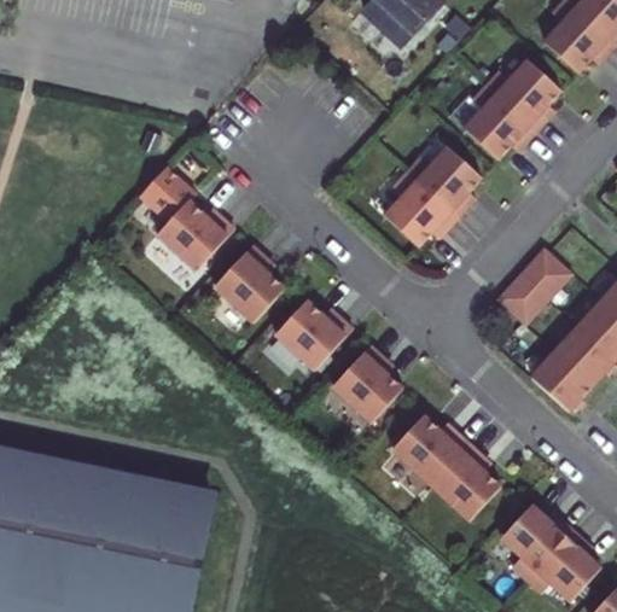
[(405,40),(441,0),(364,0),(362,1),(405,40)]
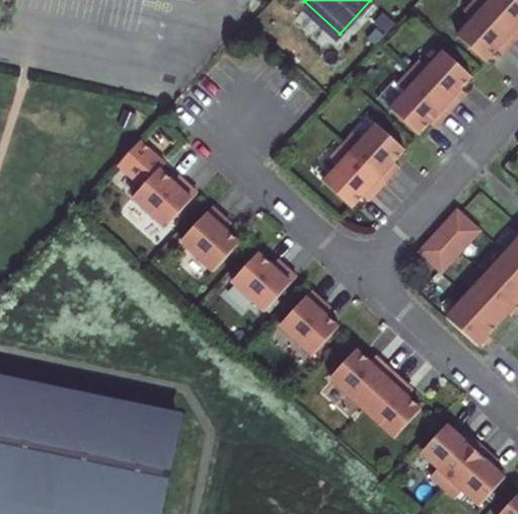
[(517,30),(484,0),(470,0),(465,6),(473,13),(458,30),(487,56),(498,44),(503,38),(508,43),(517,32),(517,30)]
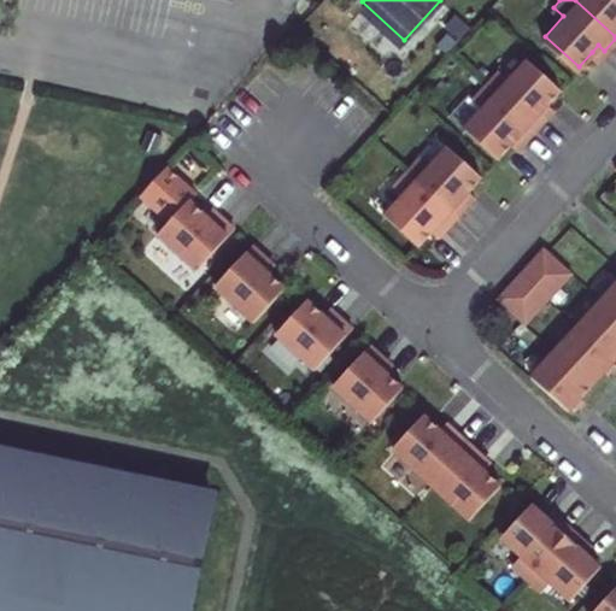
[(575,0),(615,36),(615,0),(575,0)]
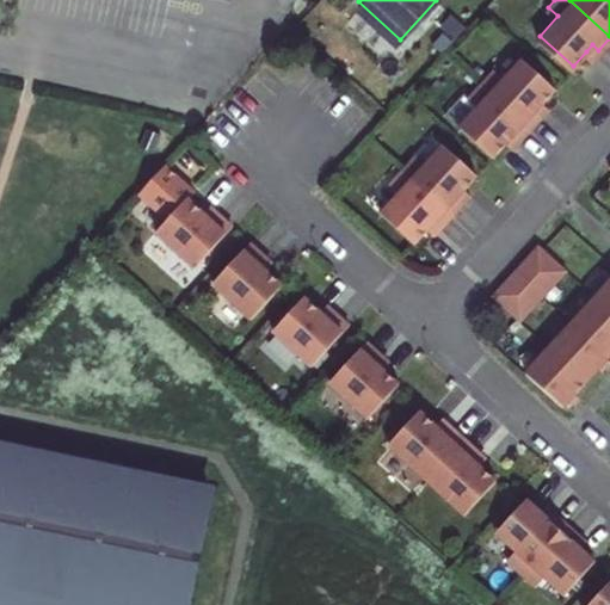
[(598,50),(592,44),(586,51),(592,57),(596,54),(598,50)]
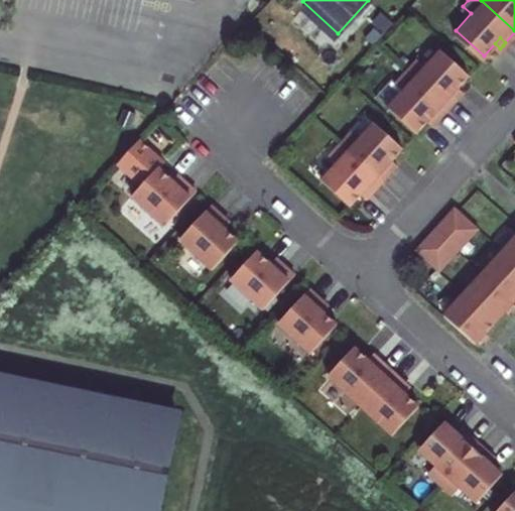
[(418,54),(407,68),(448,105),(459,94),(453,90),(459,84),(470,72),(441,45),(426,62),(418,54)]
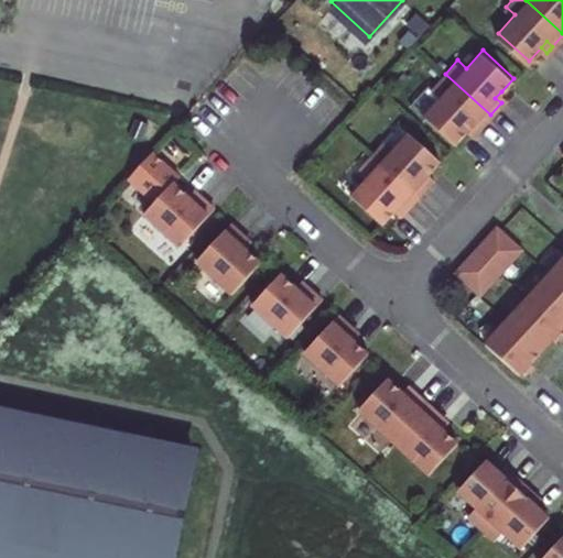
[(490,115),(445,74),(432,87),(441,95),(424,113),(455,142),(467,128),(473,122),(479,127),(490,115)]
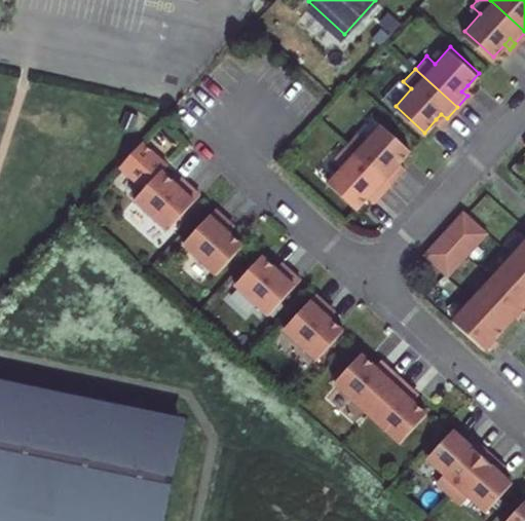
[(467,85),(461,91),(467,96),(470,94),(473,90),(467,85)]
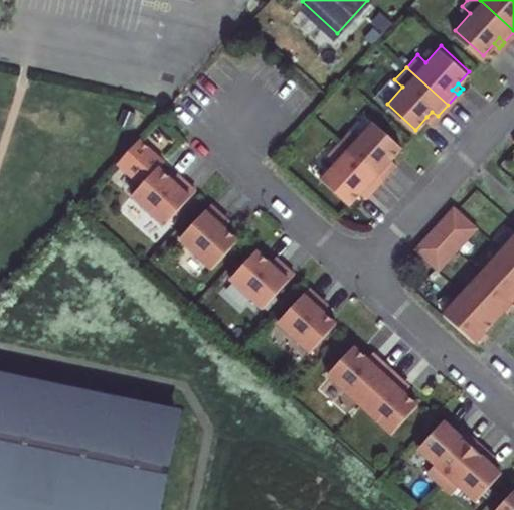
[(432,112),(426,117),(432,122),(435,119),(438,116),(432,112)]
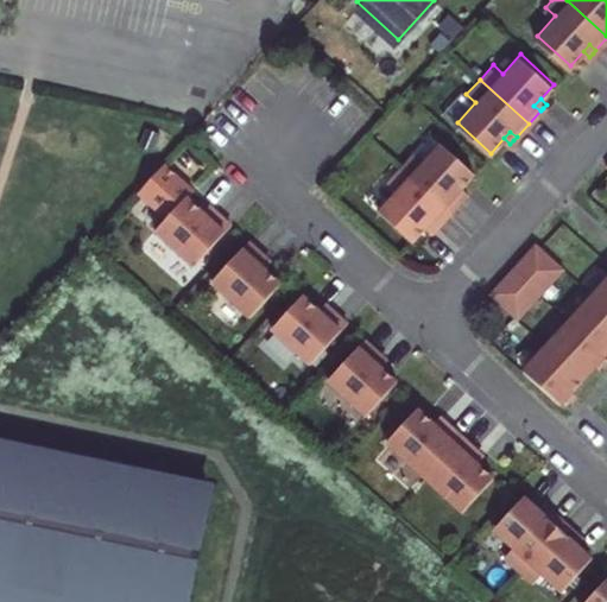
[(413,152),(400,166),(449,211),(461,198),(455,192),(461,185),(474,171),(441,140),(423,160),(413,152)]
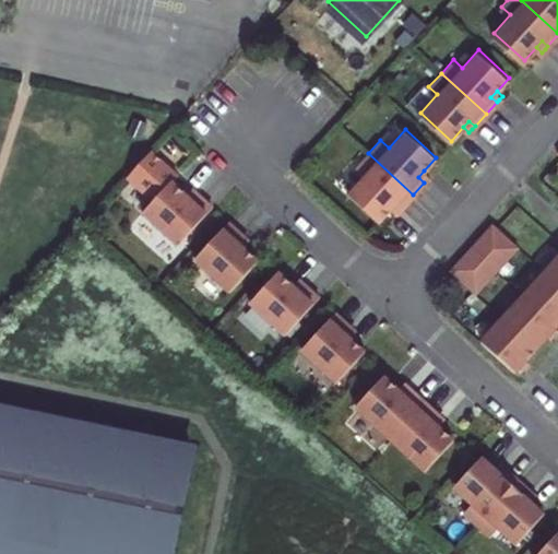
[(413,195),(368,153),(356,166),(365,175),(347,192),(378,221),(391,208),(396,201),(402,207),(413,195)]
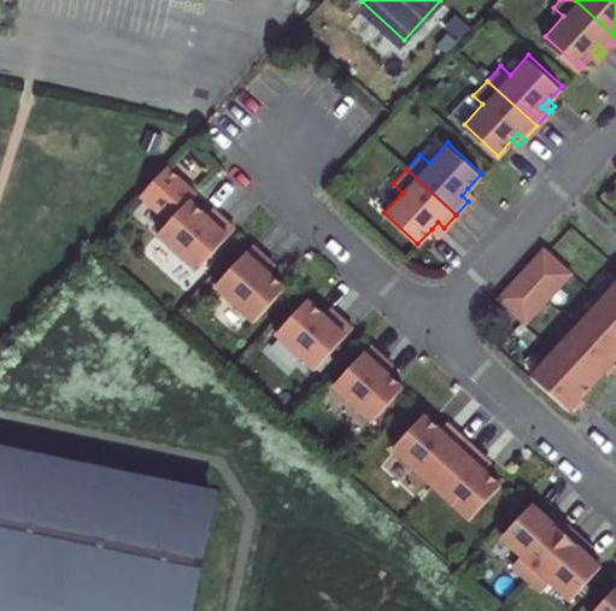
[(468,188),(462,195),(468,201),(470,198),(474,194),(468,188)]
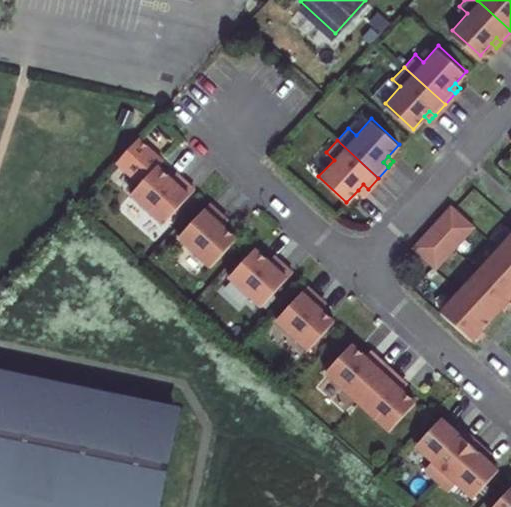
[(150,169),(124,197),(157,227),(188,192),(177,182),(171,188),(164,181),(150,169)]
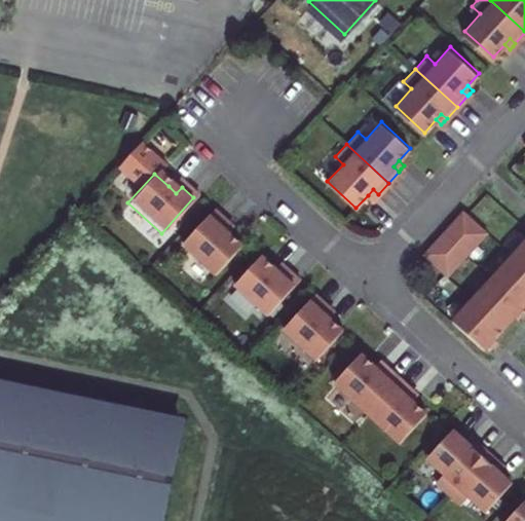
[(176,193),(182,187),(178,184),(175,180),(169,186),(176,193)]
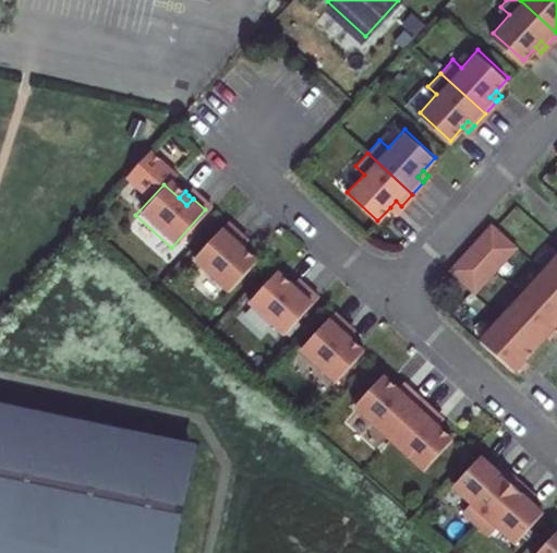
[(396,201),(390,207),(396,212),(398,209),(401,206),(396,201)]
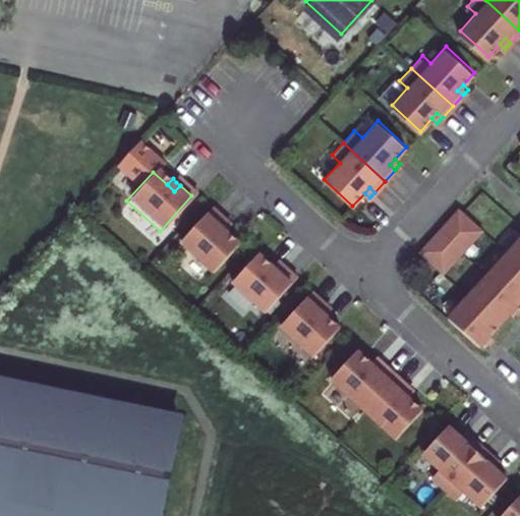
[(443,273),(483,229),(458,207),(448,218),(451,221),(431,241),(428,239),(418,250),(443,273)]
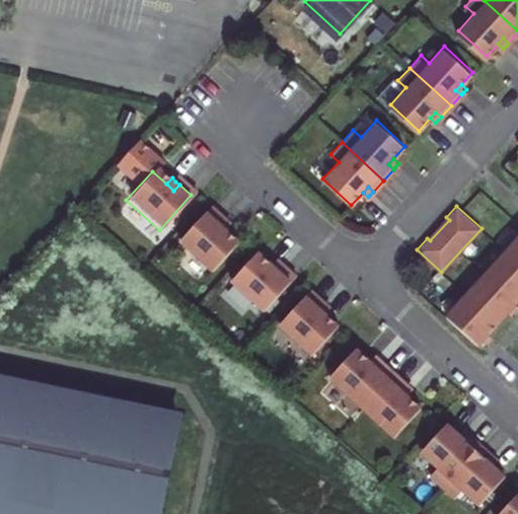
[(218,219),(206,209),(174,243),(208,274),(233,244),(219,231),(212,225),(218,219)]
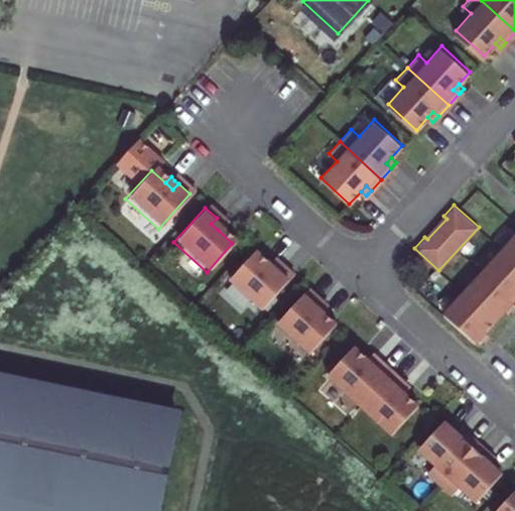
[(221,221),(217,218),(211,224),(218,230),(224,224),(221,221)]
